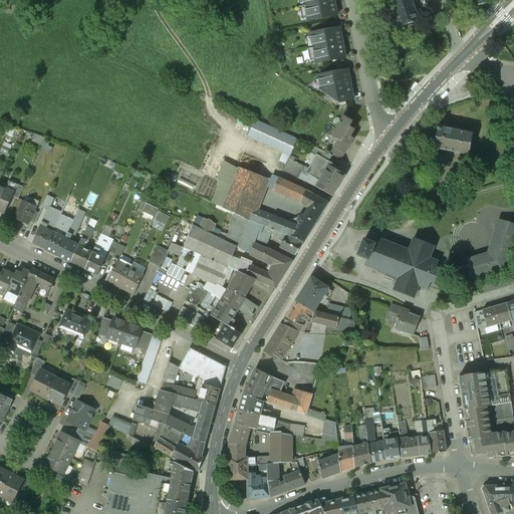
[(334,0),(303,0),(307,21),(337,16),(334,0)]
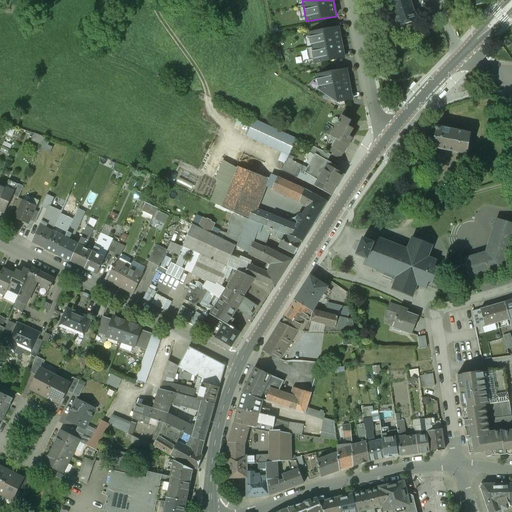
[(410,0),(389,0),(398,27),(417,20),(410,0)]
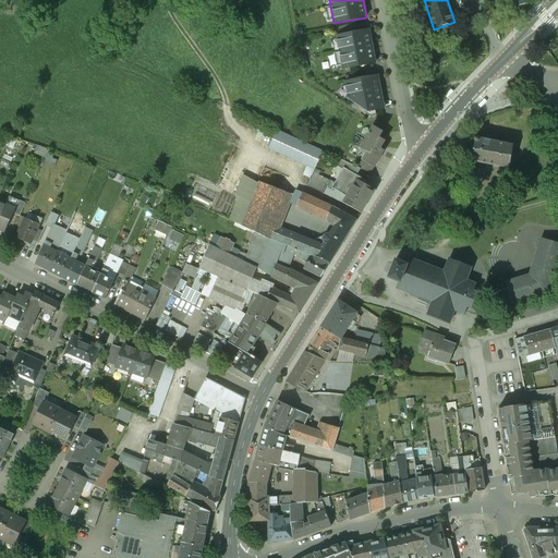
[(337,36),(342,70),(375,63),(368,29),(337,36)]
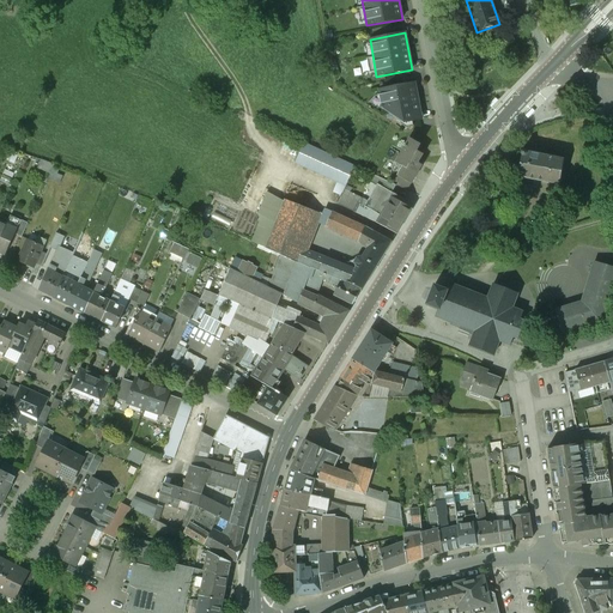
[(405,123),(422,120),(414,84),(380,90),(383,108),(405,123)]
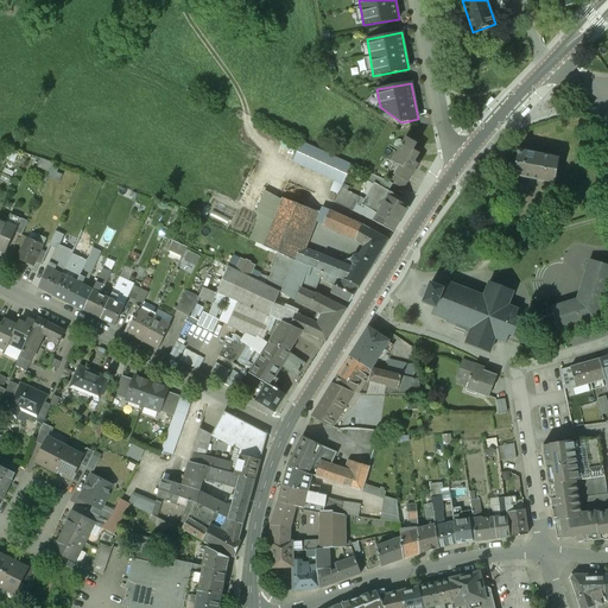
[(417,143),(406,137),(392,160),(393,162),(387,171),(394,175),(407,182),(407,183),(418,164),(415,162),(419,153),(413,150),(417,143)]
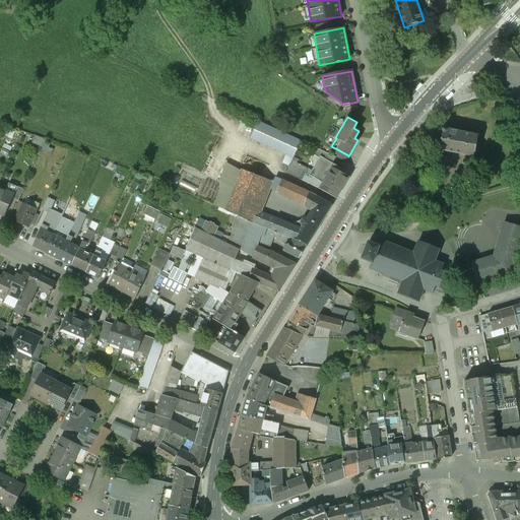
[(258,121),(250,138),(293,157),(300,141),(258,121)]
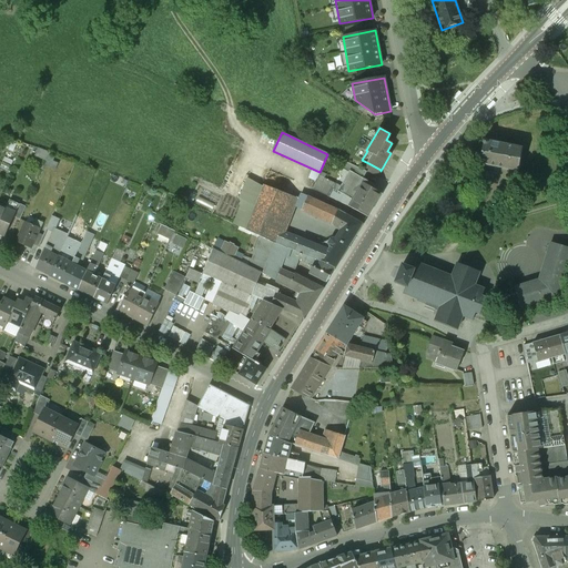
[(485,140),(479,163),(518,171),(523,148),(485,140)]
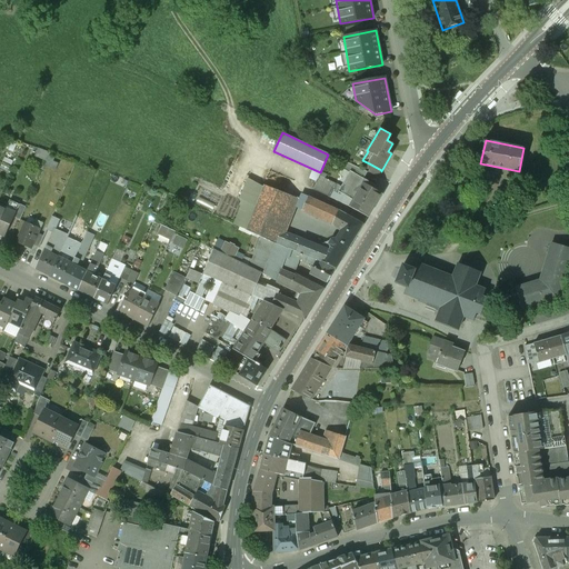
[(38,147),(35,157),(56,166),(58,160),(49,157),(50,152),(38,147)]
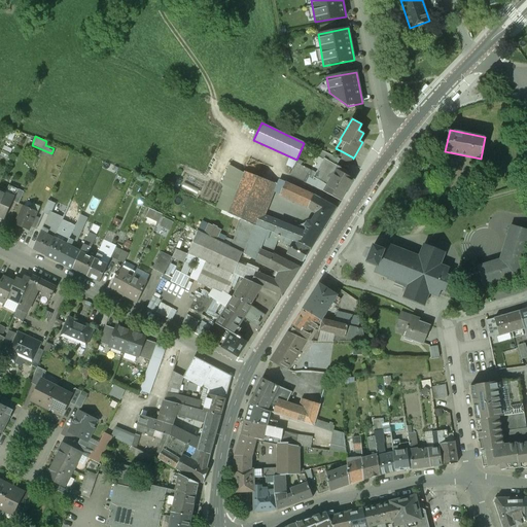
[(342,151),(338,157),(340,159),(350,164),(353,157),(342,151)]
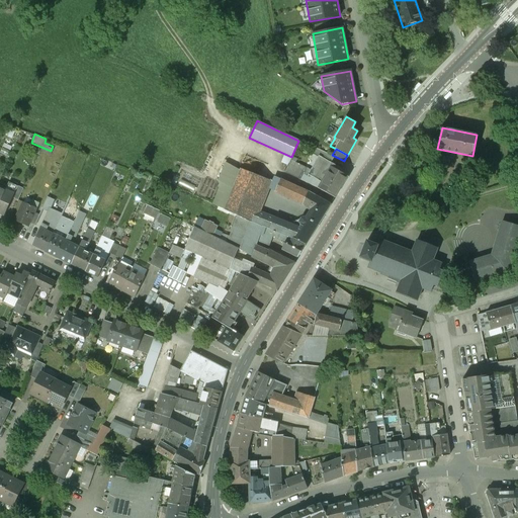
[(323,151),(320,156),(331,163),(334,156),(332,155),(323,151)]
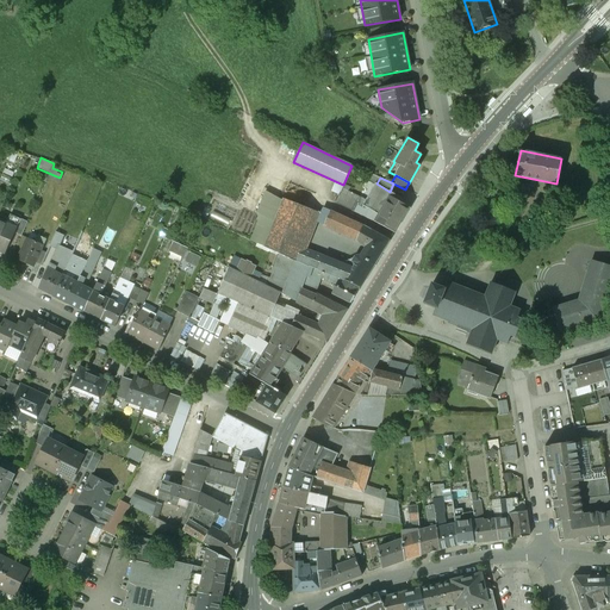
[(390,192),(377,184),(377,185),(377,186),(365,206),(379,215),(374,222),(394,232),(409,207),(399,203),(402,199),(390,192)]
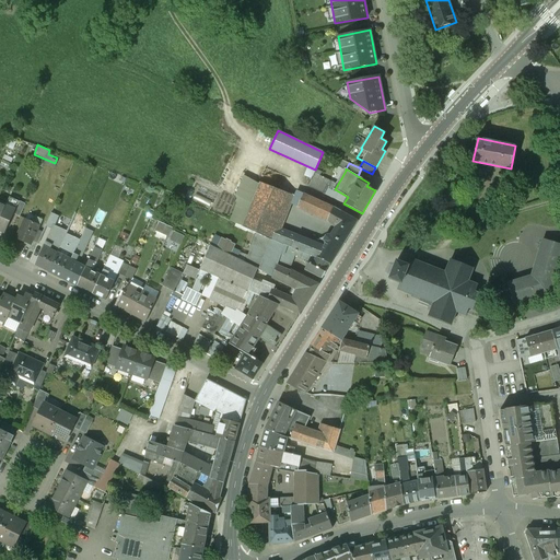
[(269,240),(292,248),(298,236),(281,230),(292,205),(294,197),(261,183),(244,228),(256,233),(269,240)]
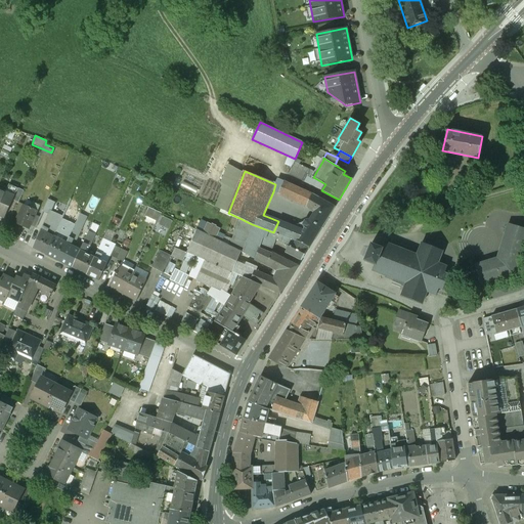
[(273,191),(306,207),(312,194),(278,179),(275,184),(273,191)]
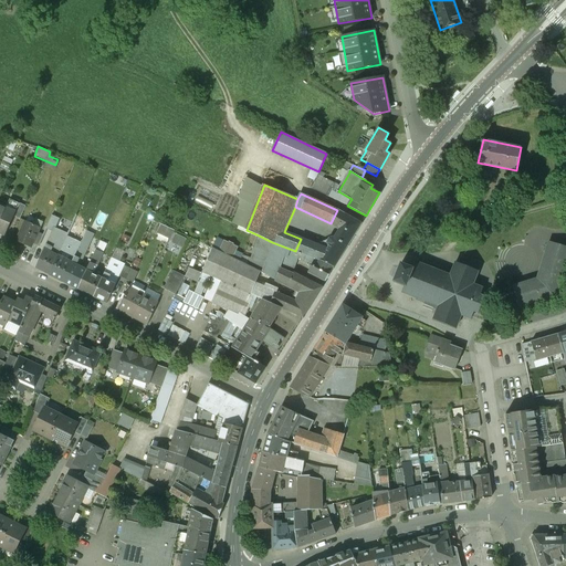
[(6,208),(0,206),(0,233),(6,237),(14,217),(20,203),(10,199),(6,208)]
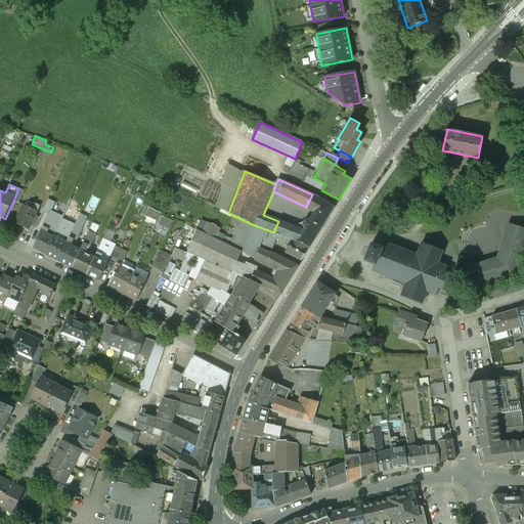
[(24,191),(18,188),(13,201),(18,203),(24,191)]
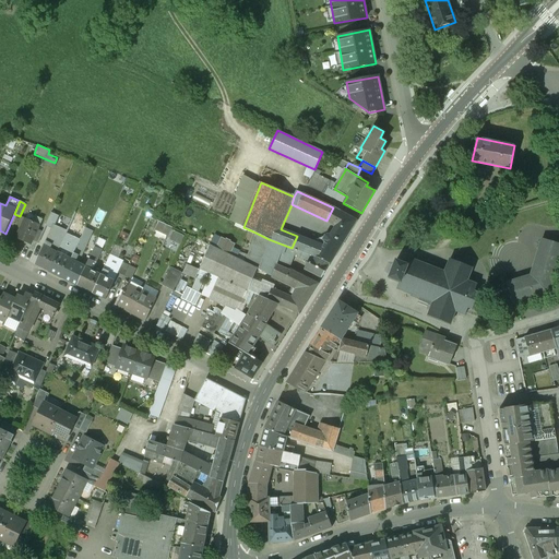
[(51,213),(43,233),(37,244),(44,247),(45,247),(46,242),(49,237),(57,240),(51,251),(58,253),(59,250),(70,227),(80,205),(75,204),(72,212),(67,210),(62,218),(51,213)]
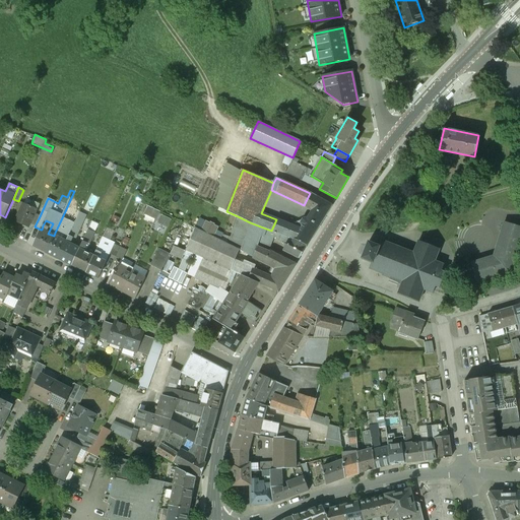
[(290,225),(276,219),(271,231),(275,233),(289,239),(308,247),(332,206),(310,193),(304,205),(313,209),(308,218),(303,219),(301,222),(298,224),(295,223),(290,225)]
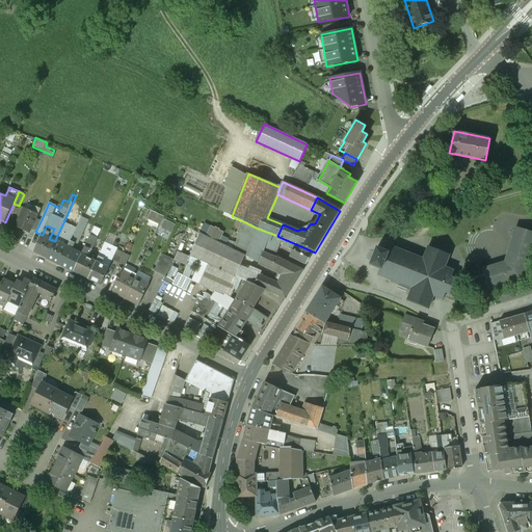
[(31,212),(24,209),(16,227),(29,233),(31,230),(35,219),(40,210),(33,207),(31,212)]
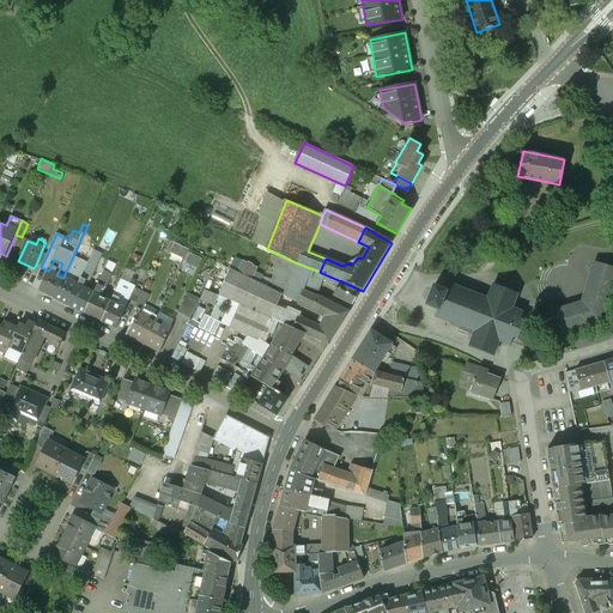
[(174,243),(170,252),(183,258),(187,248),(174,243)]
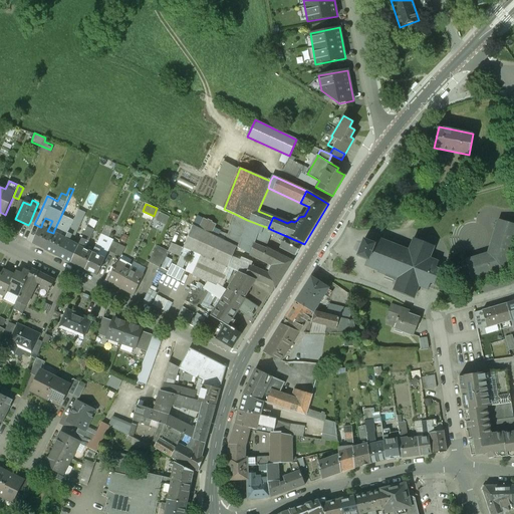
[(70,212),(64,209),(54,230),(58,232),(61,231),(70,212)]
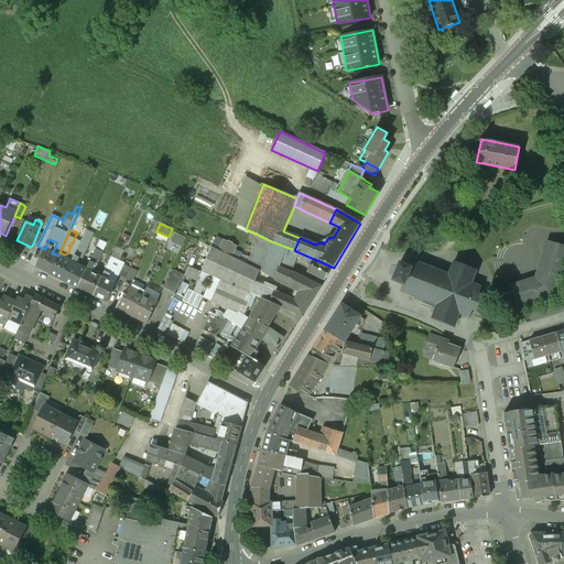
[(38,232),(33,243),(38,246),(43,235),(38,232)]
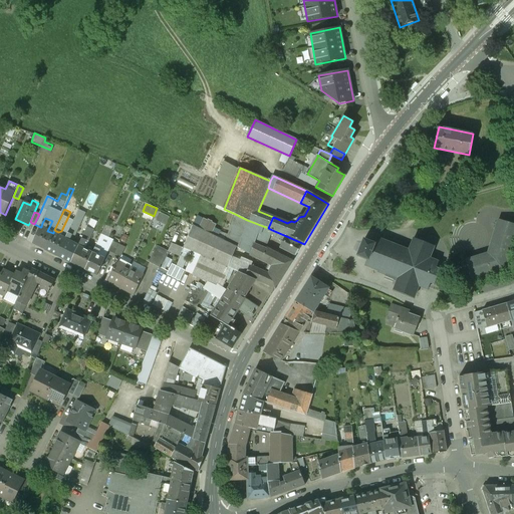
[(236,247),(250,254),(254,244),(265,248),(271,234),(272,230),(268,228),(247,220),(235,214),(225,242),(236,247)]
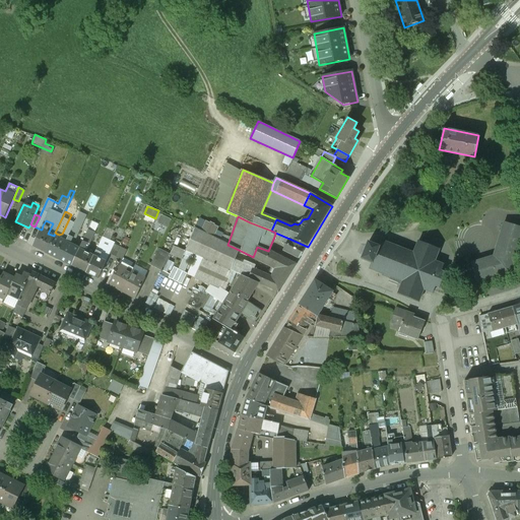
[(519,242),(519,226),(504,222),(494,256),(471,263),(477,283),(511,273),(519,242)]
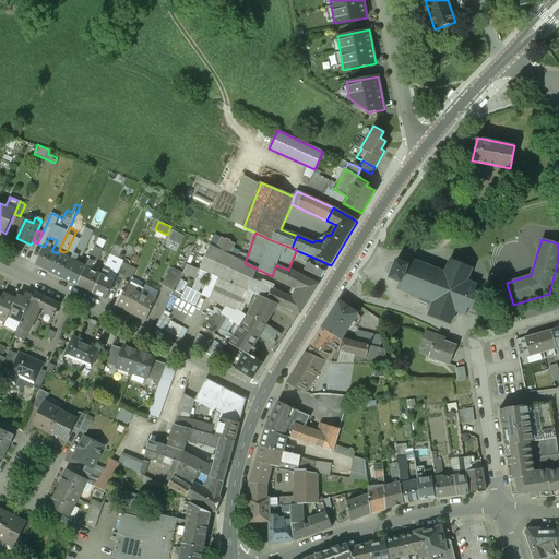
[(80,240),(71,260),(75,262),(78,258),(81,257),(84,250),(93,253),(95,248),(80,240)]
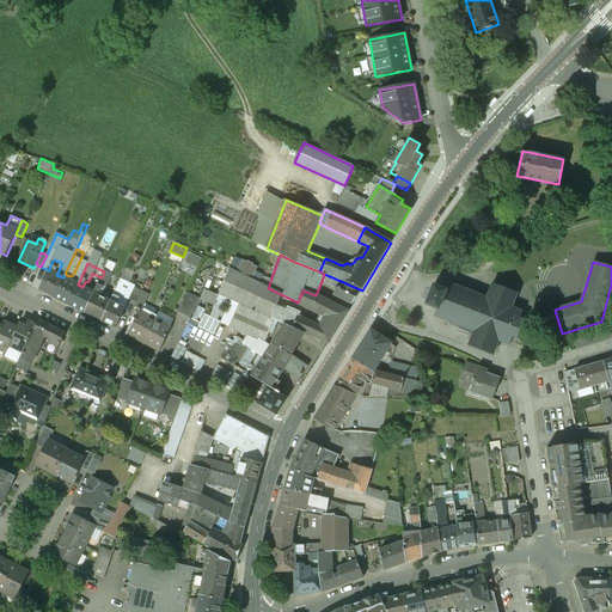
[(49,270),(48,270),(38,289),(54,297),(63,277),(56,275),(54,274),(56,268),(50,265),(49,270)]
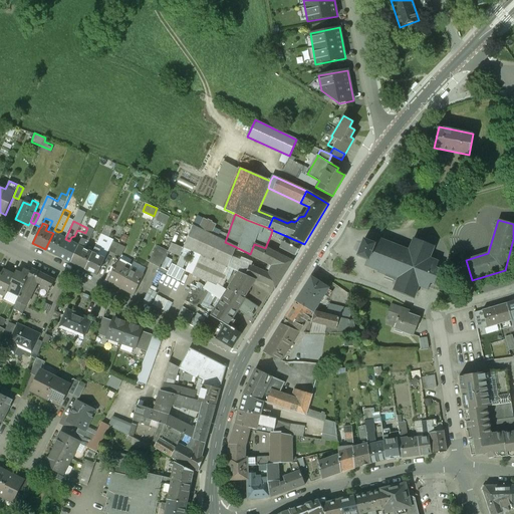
[(85,233),(79,246),(82,248),(84,243),(87,244),(91,235),(90,235),(94,226),(89,223),(87,228),(85,233)]
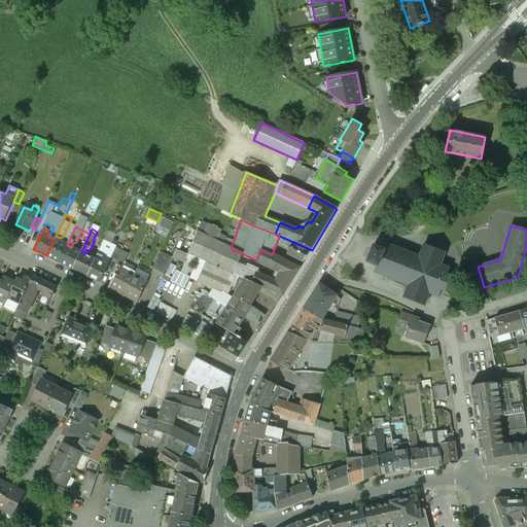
[(234,275),(242,253),(231,248),(197,232),(188,254),(188,255),(196,257),(234,275)]
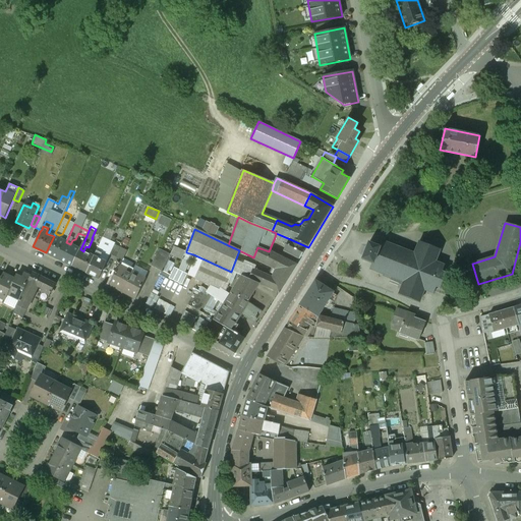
[(276,233),(275,237),(288,244),(290,239),(276,233)]
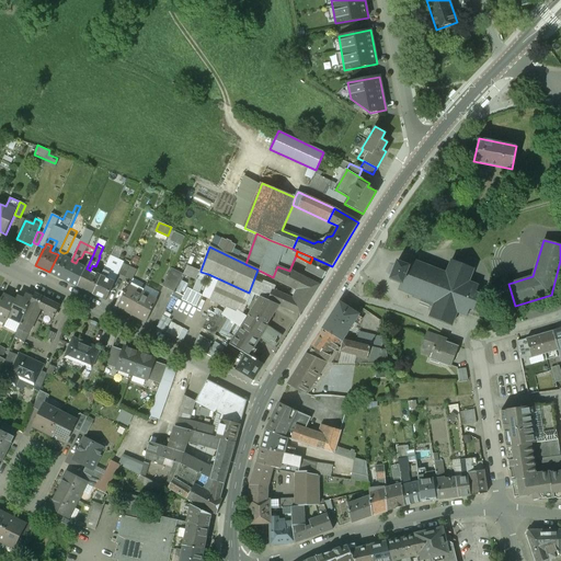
[(71,261),(58,254),(49,272),(64,279),(71,261)]
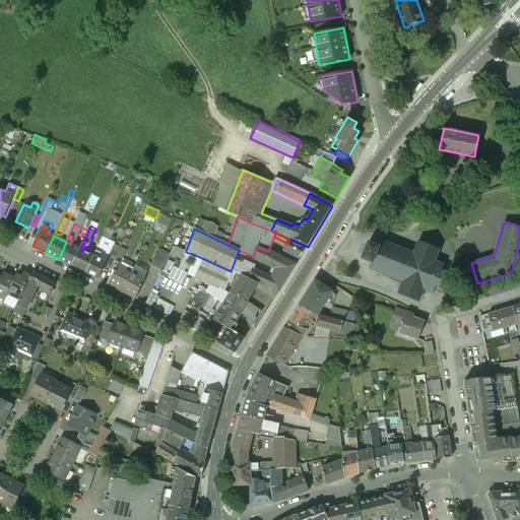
[(103,237),(94,256),(99,258),(101,253),(102,254),(103,252),(105,253),(111,241),(103,237)]
